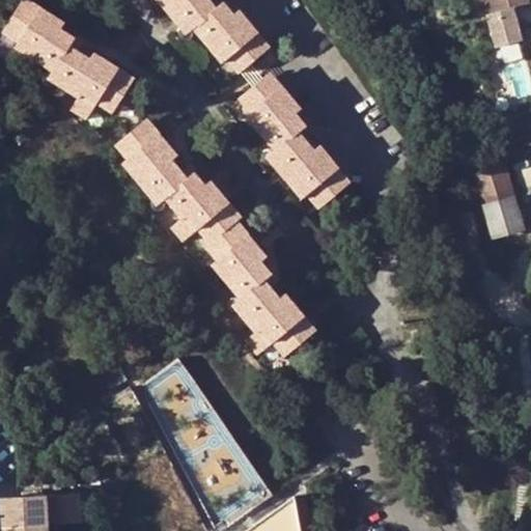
[(65,23),(28,0),(24,0),(22,4),(61,29),(65,23)]
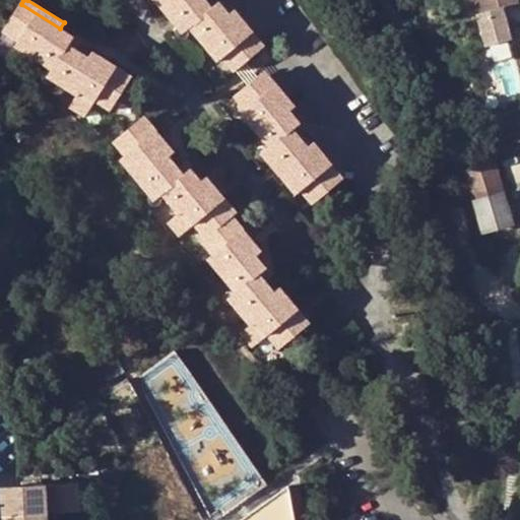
[(222,57),(234,70),(258,50),(230,14),(219,3),(212,9),(204,0),(155,0),(157,3),(161,0),(163,0),(182,22),(186,19),(193,20),(213,47),(209,51),(217,61),(222,57)]
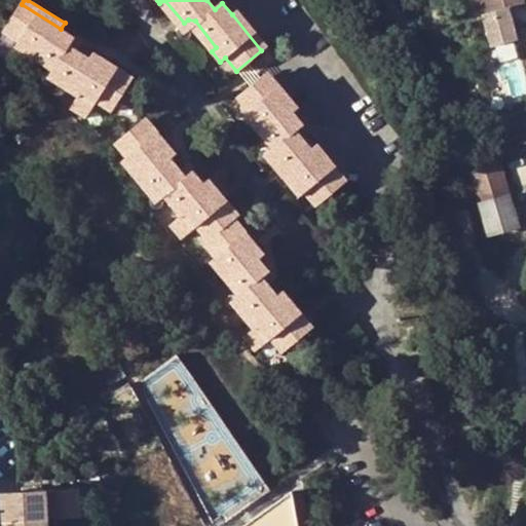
[(164,0),(163,0),(159,3),(185,33),(192,28),(212,51),(216,47),(195,21),(188,20),(184,23),(164,0)]
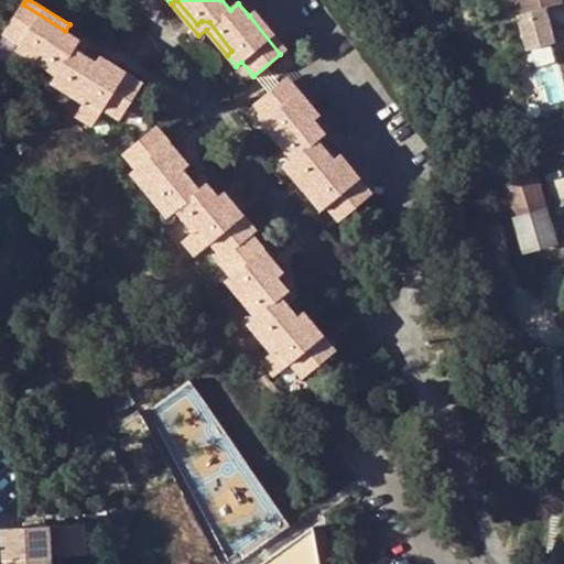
[(518,0),(522,14),(519,15),(528,46),(554,39),(545,7),(563,2),(562,0),(518,0)]
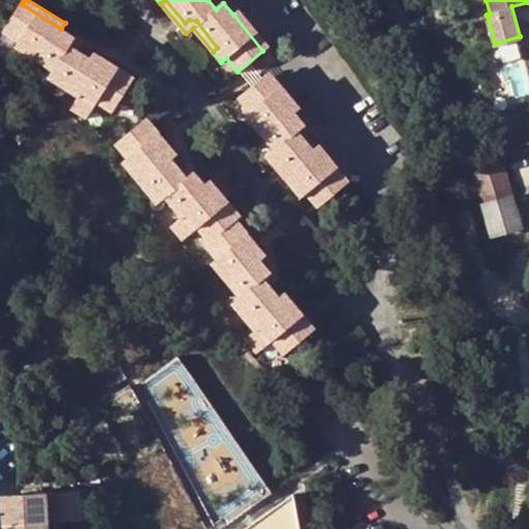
[(57,65),(69,45),(74,37),(61,29),(22,4),(3,32),(20,41),(17,48),(28,55),(31,49),(57,65)]
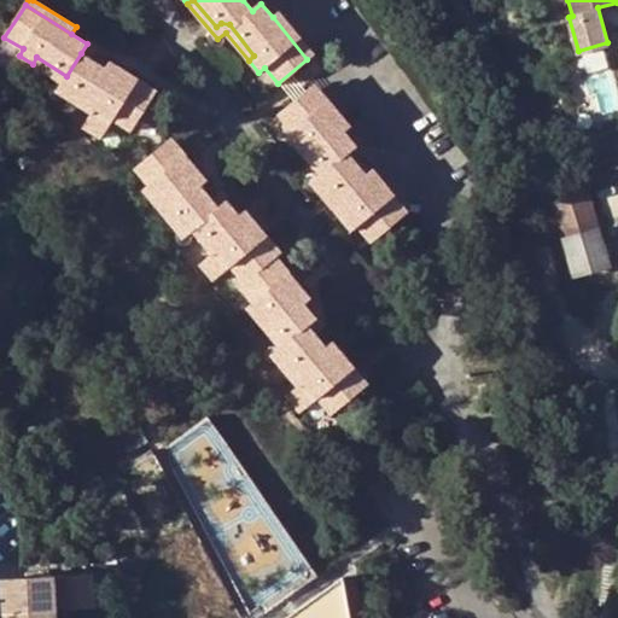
[(273,17),(307,59),(313,54),(310,52),(279,12),(273,17)]
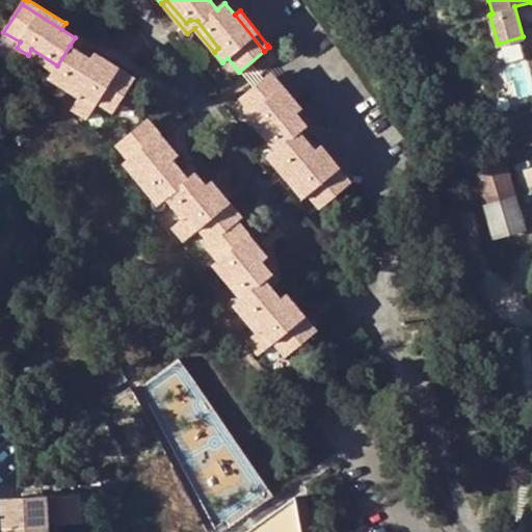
[(54,72),(50,79),(80,98),(83,92),(59,79),(61,77),(58,75),(70,58),(72,59),(77,51),(70,46),(57,65),(31,49),(28,55),(54,72)]
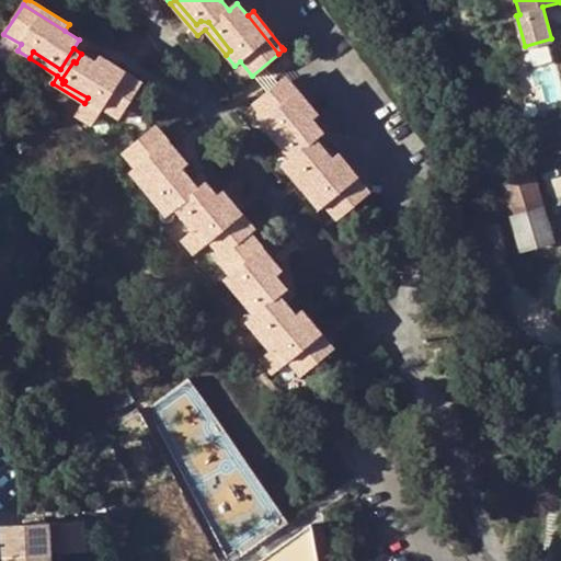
[(119,118),(137,89),(95,63),(81,54),(76,63),(73,61),(61,79),(65,81),(63,83),(88,98),(84,103),(77,115),(91,125),(102,107),(119,118)]
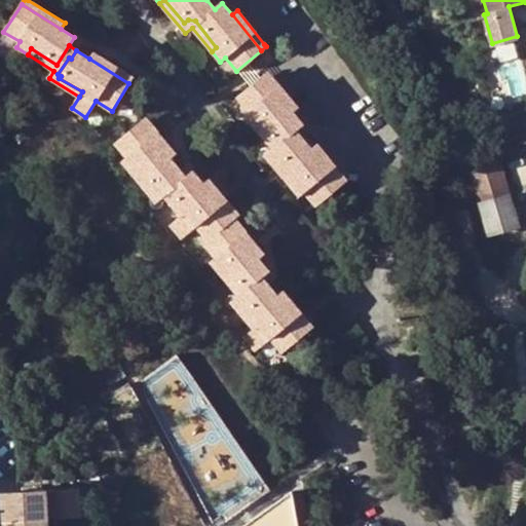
[(89,59),(128,83),(133,77),(94,52),(89,59)]
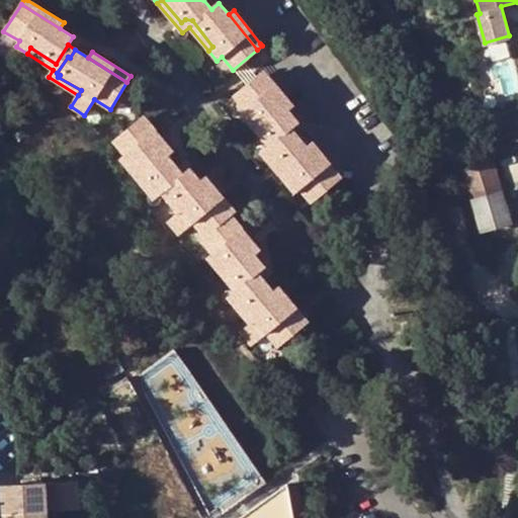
[(292,106),(264,71),(259,75),(288,110),(292,106)]
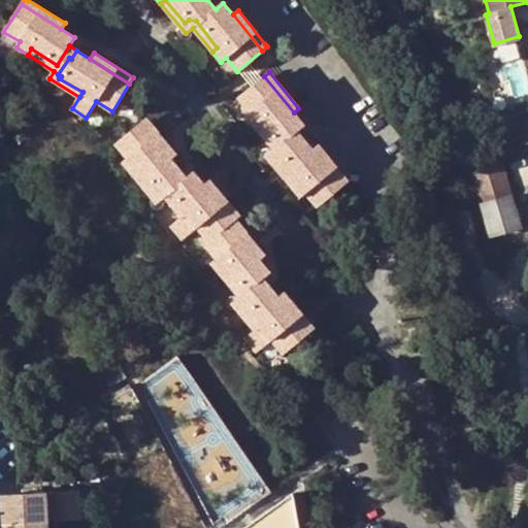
[(277,158),(298,183),(292,187),(299,196),(305,191),(318,206),(341,186),(311,150),(297,131),(304,126),(294,112),(264,76),(238,97),(251,111),(245,116),(255,126),(260,122),(283,151),(282,156),(277,158)]
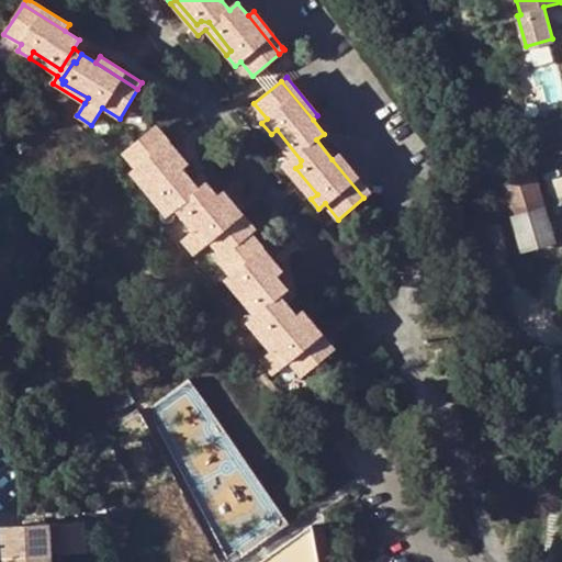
[(561,117),(541,121),(543,137),(561,134),(561,117)]
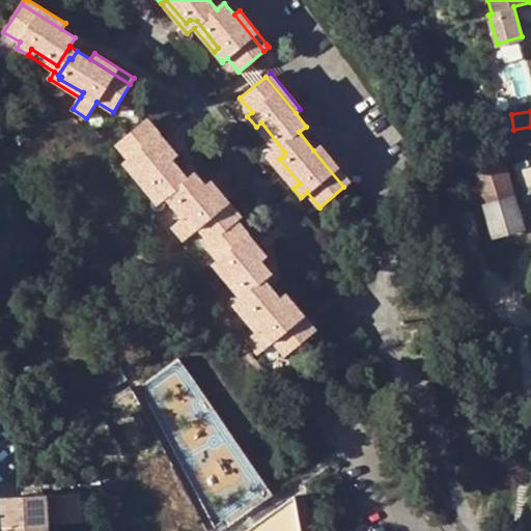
[(178,155),(147,119),(141,124),(172,160),(178,155)]
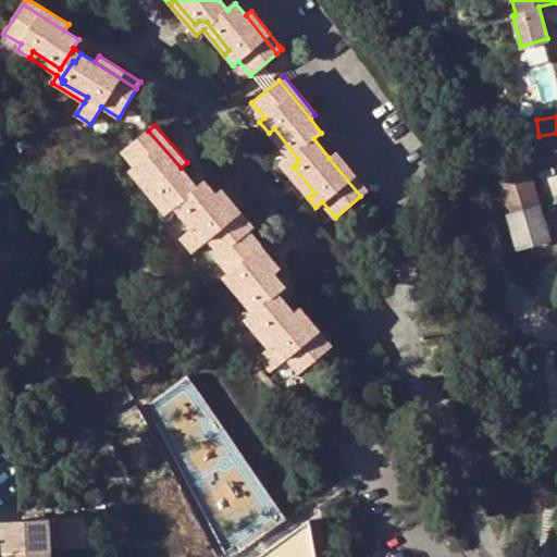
[(289,158),(282,164),(292,177),(297,183),(308,197),(314,193),(293,166),(297,164),(298,159),(274,128),(269,133),(289,158)]
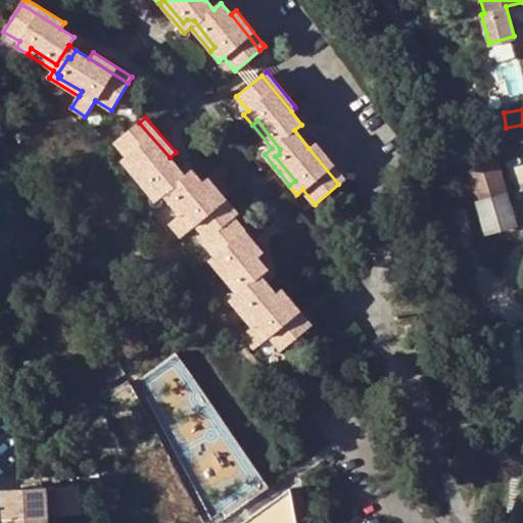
[(170,157),(139,123),(115,142),(127,156),(123,160),(131,171),(136,167),(155,190),(156,189),(158,190),(174,178),(172,176),(180,171),(170,157)]
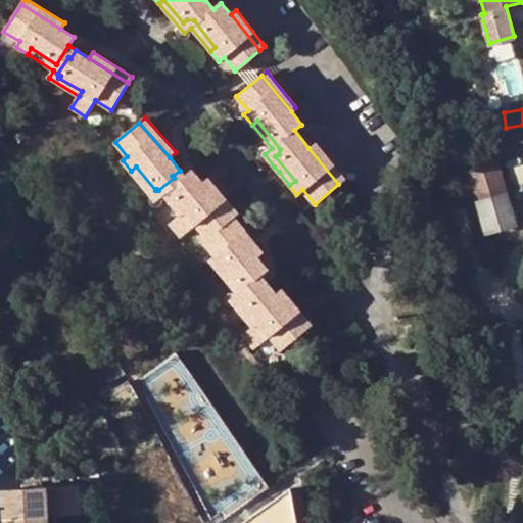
[(482,159),(496,156),(492,141),(478,146),(482,159)]
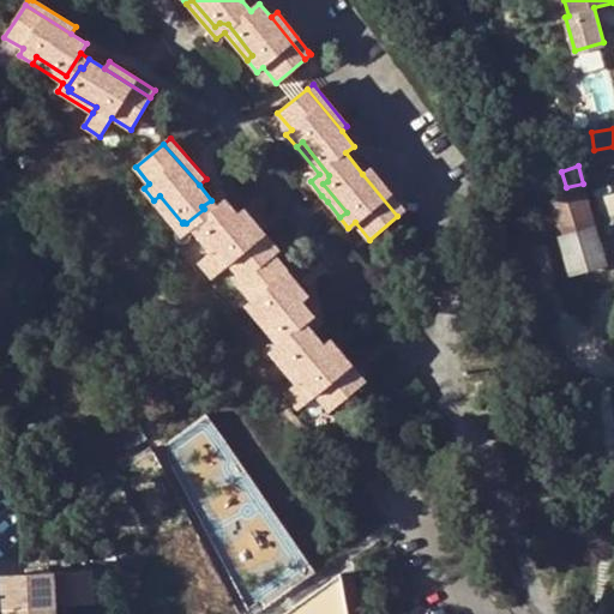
[(362,174),(397,216),(404,211),(369,169),(362,174)]
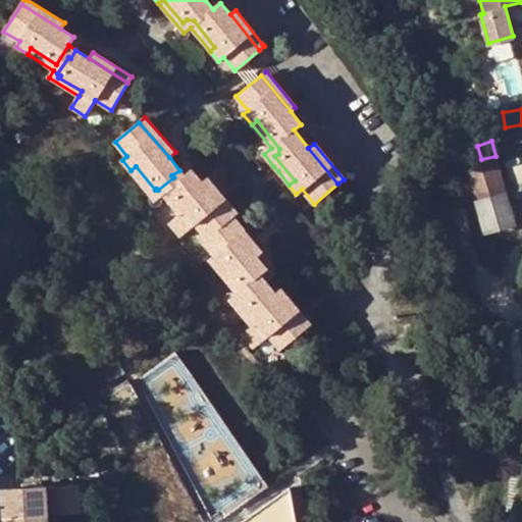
[(481,159),(466,163),(477,202),(475,202),(483,231),(514,223),(512,214),(507,194),(496,156),(481,159)]
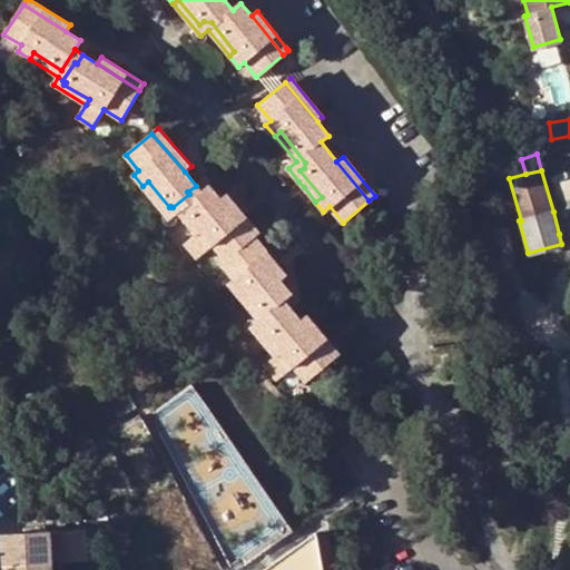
[(169,218),(177,214),(196,234),(202,231),(183,208),(202,192),(196,186),(187,192),(189,194),(173,207),(170,206),(169,207),(148,182),(143,186),(169,218)]
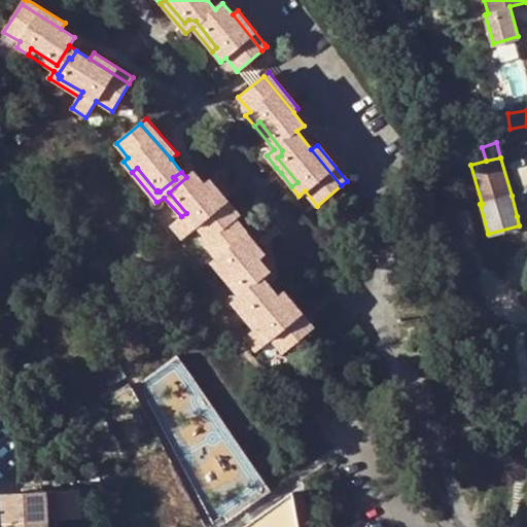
[(245,290),(262,277),(269,272),(258,259),(229,223),(234,219),(204,183),(194,172),(186,177),(169,192),(186,213),(181,216),(172,225),(182,238),(197,225),(209,240),(205,245),(216,258),(211,262),(219,272),(225,268),(245,290)]
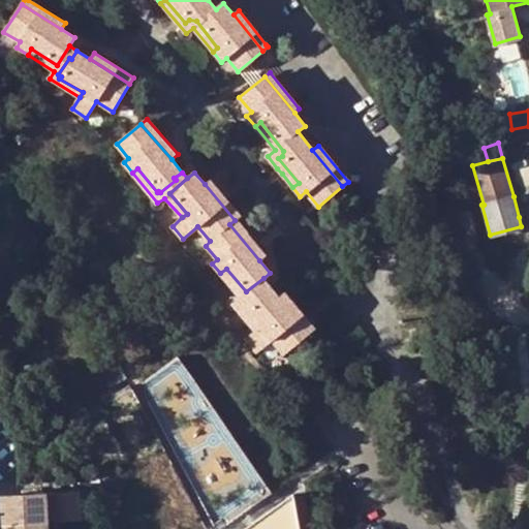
[(240,216),(211,180),(205,184),(235,220),(236,219),(240,216)]
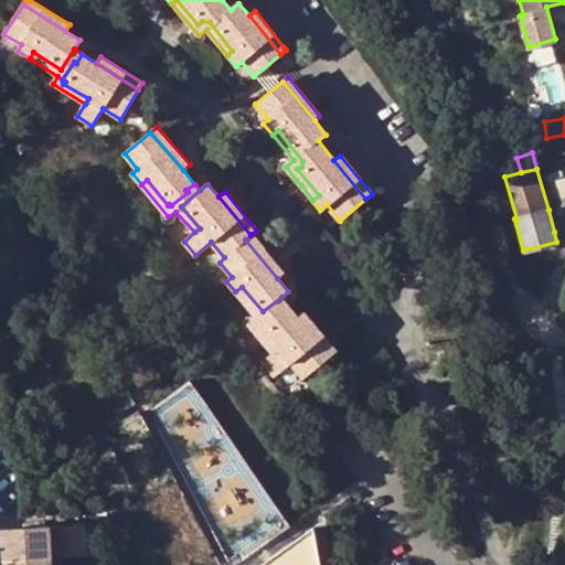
[(558,231),(553,208),(548,210),(554,232),(558,231)]
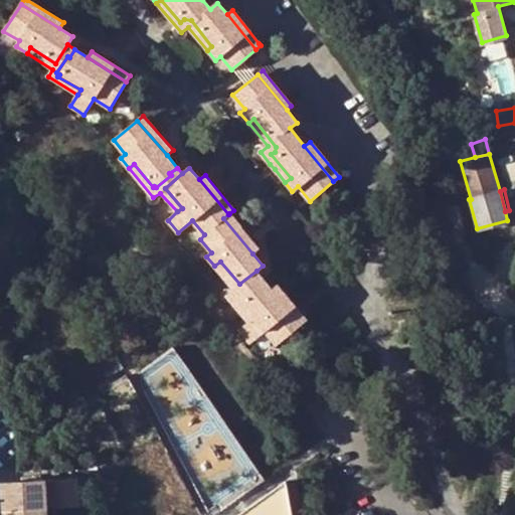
[(223,218),(252,253),(259,248),(229,213),(228,214),(223,218)]
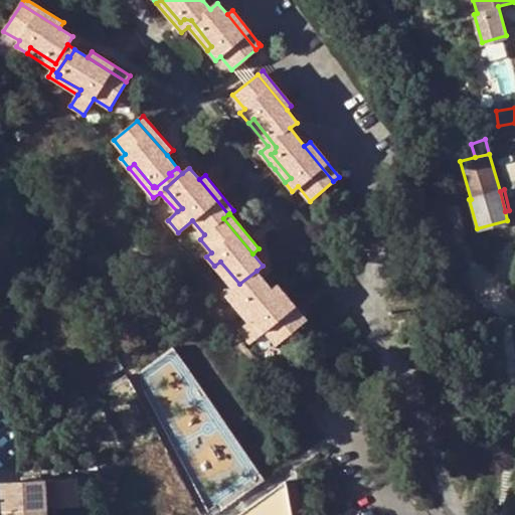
[(234,290),(227,295),(229,298),(249,322),(253,318),(236,297),(239,295),(238,294),(252,282),(253,283),(262,277),(260,274),(256,271),(239,284),(220,262),(214,266),(234,290)]
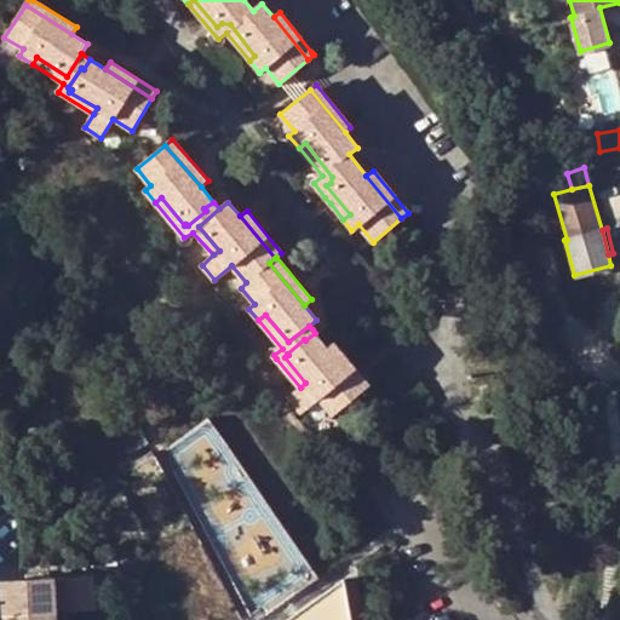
[(482,321),(470,321),(470,338),(482,338),(482,321)]
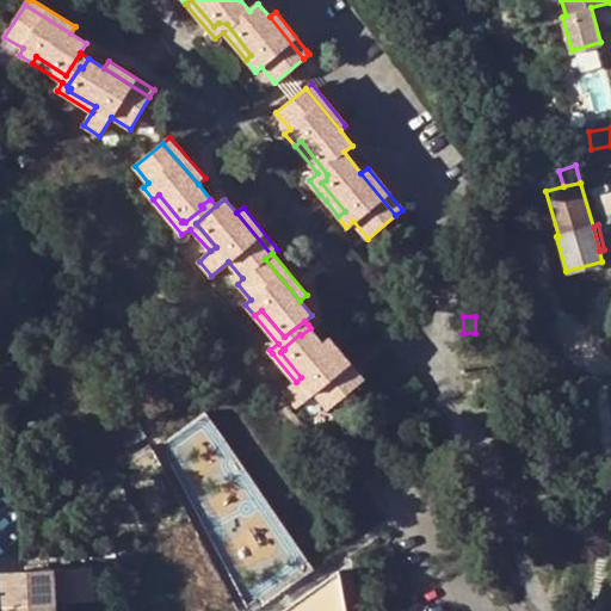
[(315,392),(327,407),(357,383),(322,343),(310,328),(301,335),(300,334),(283,349),(284,350),(281,352),(301,377),(296,382),(284,392),(296,407),(315,392)]
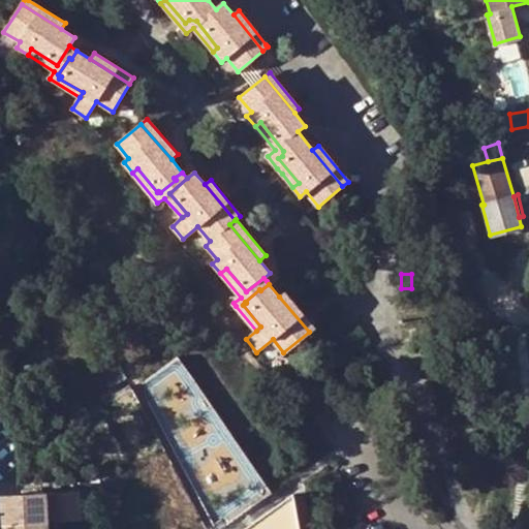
[(279,297),(309,332),(314,327),(285,291),(279,297)]
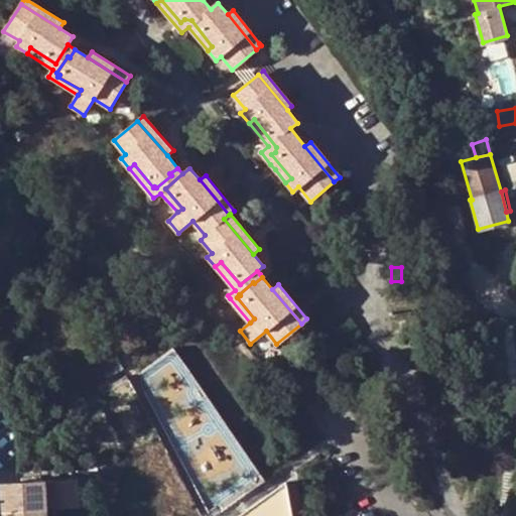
[(55,459),(59,468),(71,465),(68,455),(55,459)]
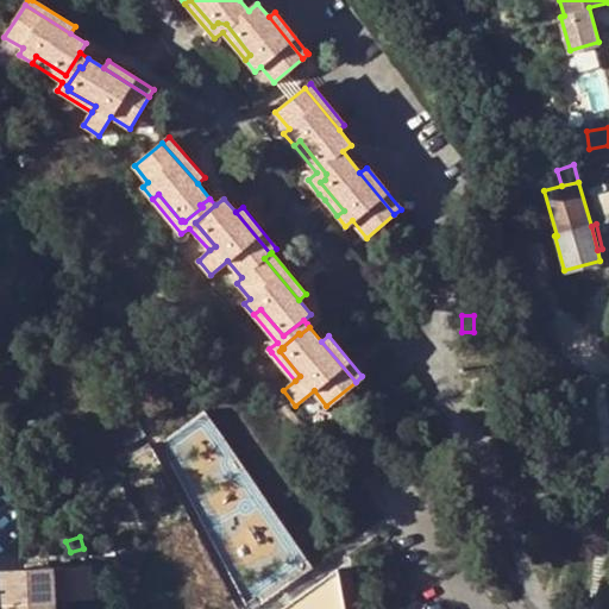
[(112,557),(107,542),(85,550),(89,566),(90,566),(112,557)]
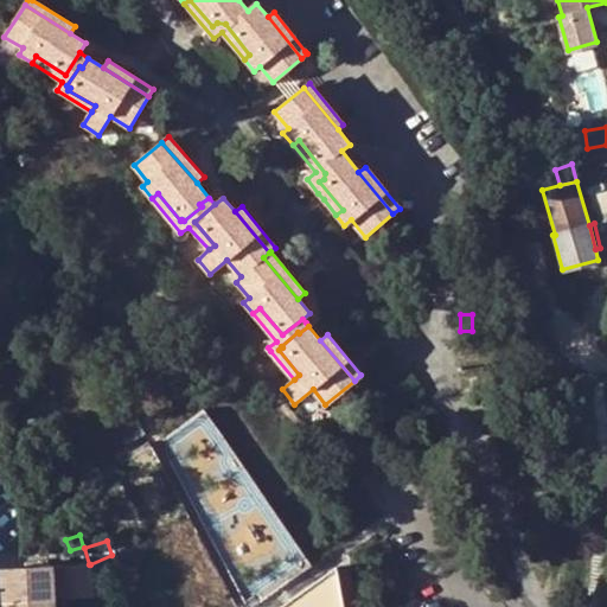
[(89,564),(84,548),(83,547),(70,550),(66,551),(70,564),(53,566),(1,569),(2,583),(4,604),(55,600),(55,596),(74,595),(93,594),(90,564),(89,564)]
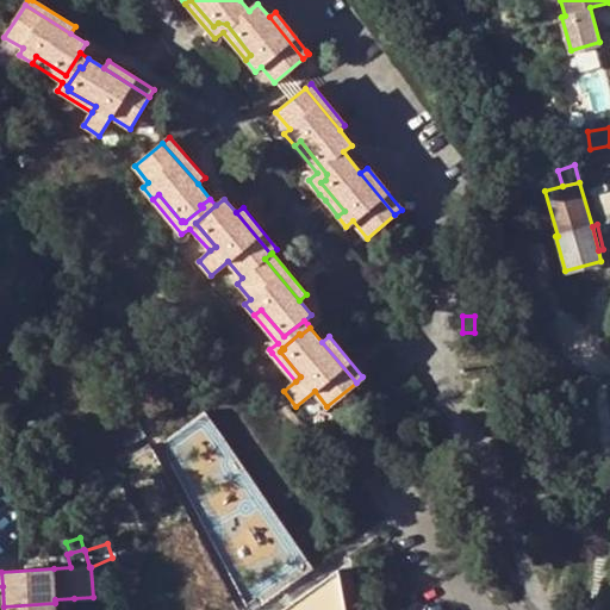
[(322,609),(347,609),(338,567),(317,583),(322,609)]
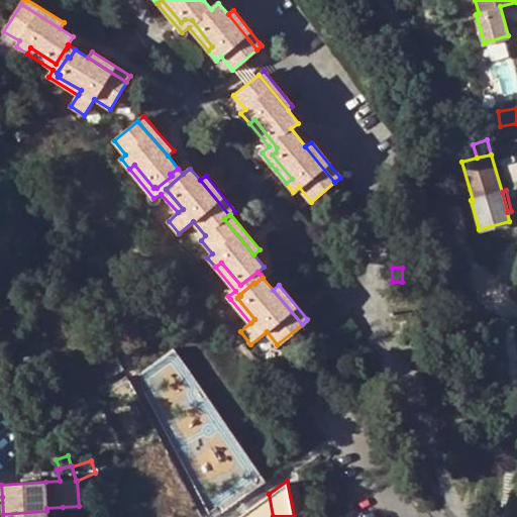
[(273,516),(269,494),(236,516),(273,516)]
